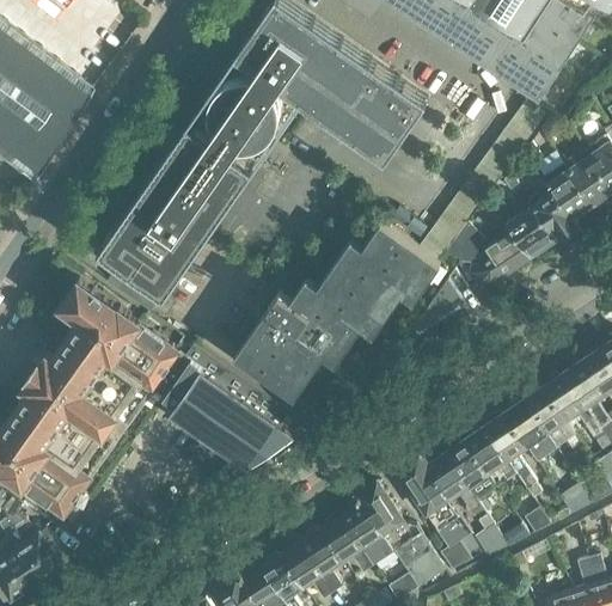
[(257,71),(252,77),(248,77),(243,77),(238,78),(233,79),(228,81),(226,83),(224,85),(221,87),(220,89),(216,92),(215,95),(213,99),(212,102),(210,108),(210,110),(210,114),(210,117),(212,121),(212,122),(213,126),(214,128),(215,130),(210,138),(190,123),(99,251),(127,271),(115,288),(109,283),(108,285),(152,314),(164,297),(166,298),(256,169),(234,154),(239,148),(243,148),(246,148),(250,148),(252,148),(257,147),(261,146),(263,144),(268,141),(270,139),(273,136),(276,133),(276,132),(279,129),(280,126),(281,123),(281,120),(282,117),(282,115),(282,111),(282,108),(281,104),(280,102),(280,101),(279,97),(277,95),(282,87),(387,161),(429,102),(283,0),(275,0),(237,56),(257,71)]
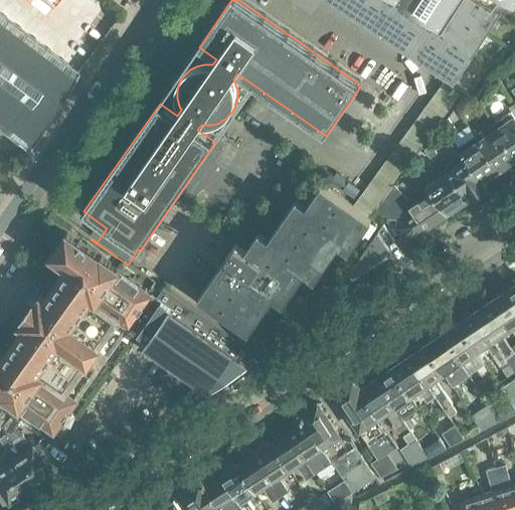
[(514,0),(327,0),(456,83),(509,0),(514,3),(514,0)]
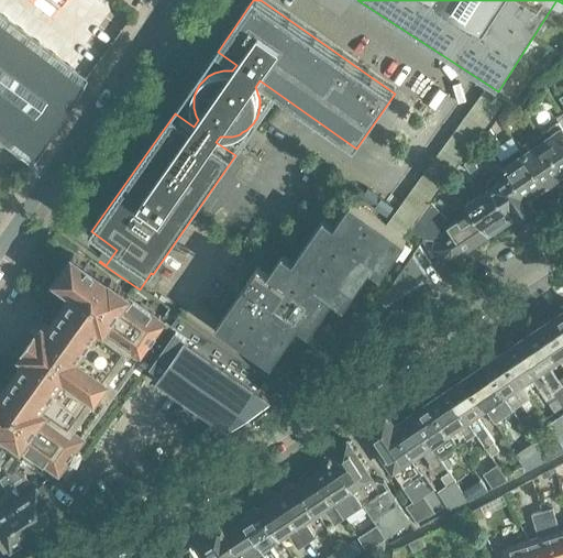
[(0,144),(22,161),(29,166),(31,167),(86,83),(87,80),(61,63),(0,17),(0,144)]
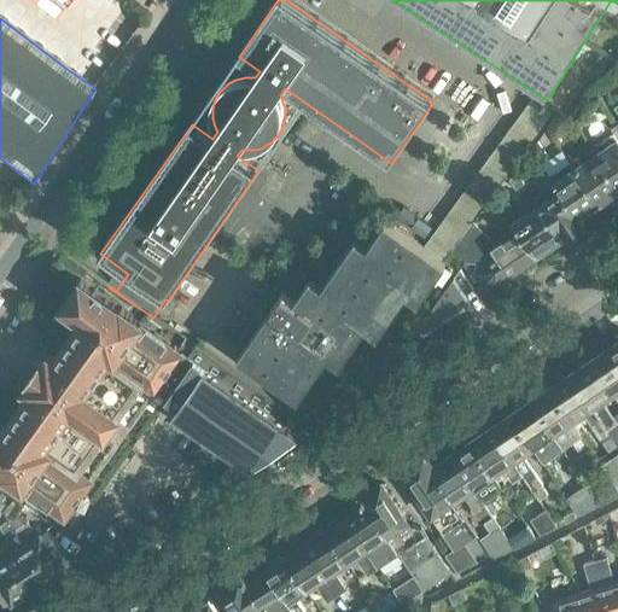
[(509,135),(529,150),(552,118),(532,104),(509,135)]
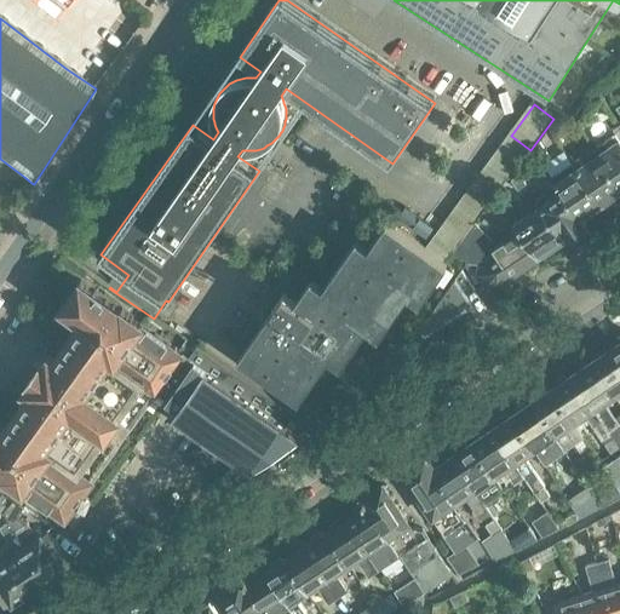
[(556,126),(549,135),(556,143),(563,137),(556,126)]
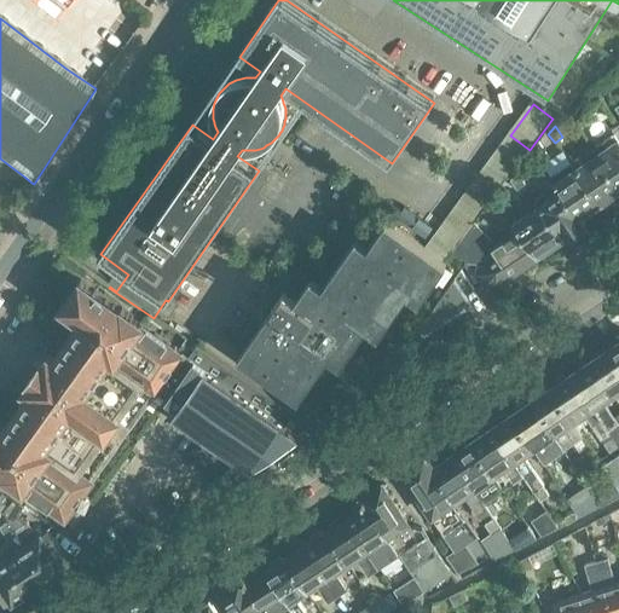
[(600,160),(599,161),(618,191),(618,145),(614,139),(595,151),(600,160)]
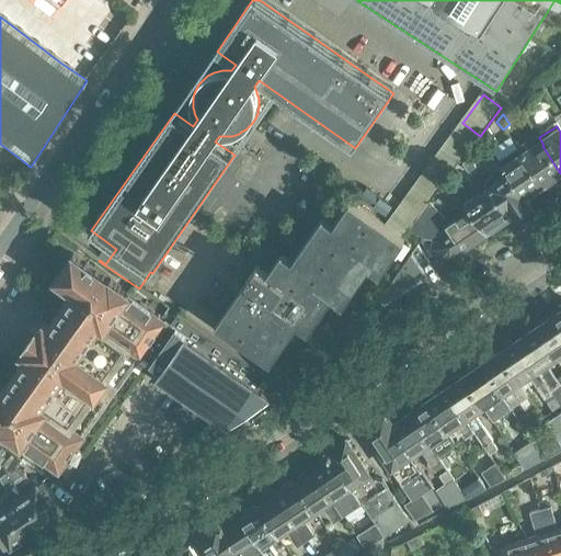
[(489,133),(483,140),(489,148),(495,145),(489,133)]
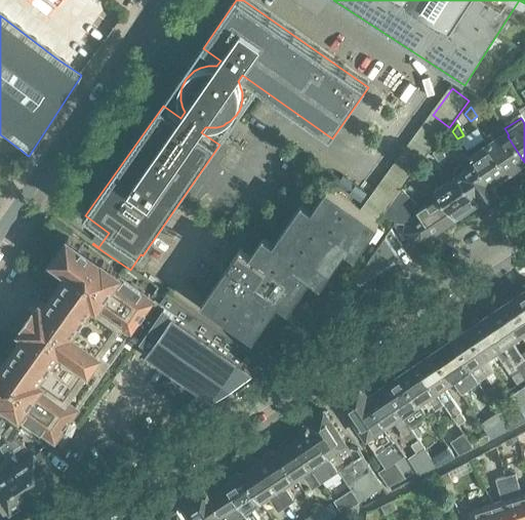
[(524,165),(524,162),(508,136),(496,143),(492,136),(485,142),(489,148),(508,175),(512,172),(515,175),(524,169),(523,167),(524,165)]
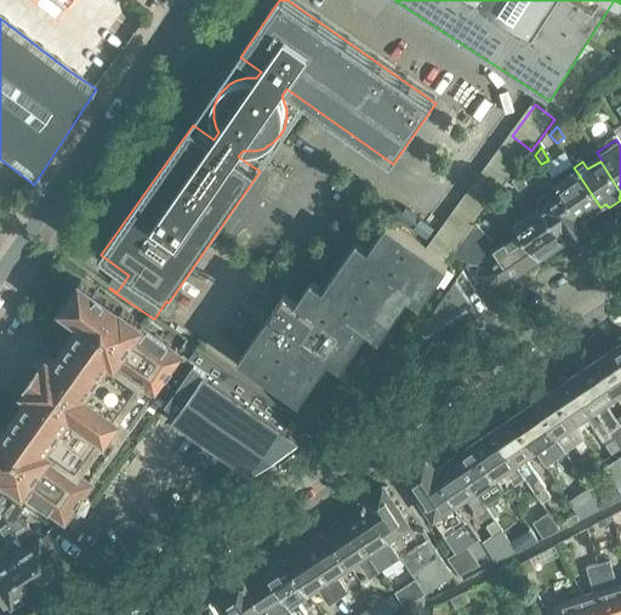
[(525,169),(518,181),(525,193),(530,189),(528,186),(534,181),(525,169)]
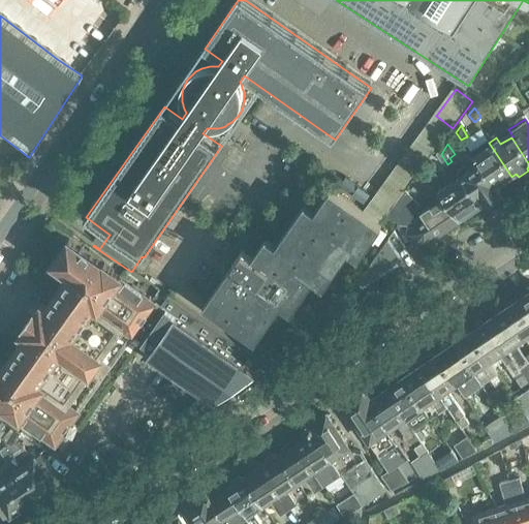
[(512,178),(511,177),(493,149),(481,156),(477,150),(470,155),(478,166),(494,189),(498,186),(501,189),(510,183),(508,181),(512,178)]
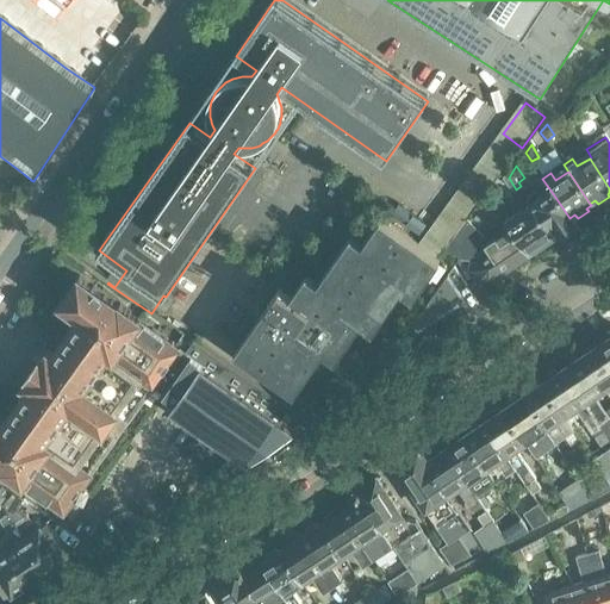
[(472,176),(425,240),(444,254),(446,253),(466,224),(491,190),(472,176)]
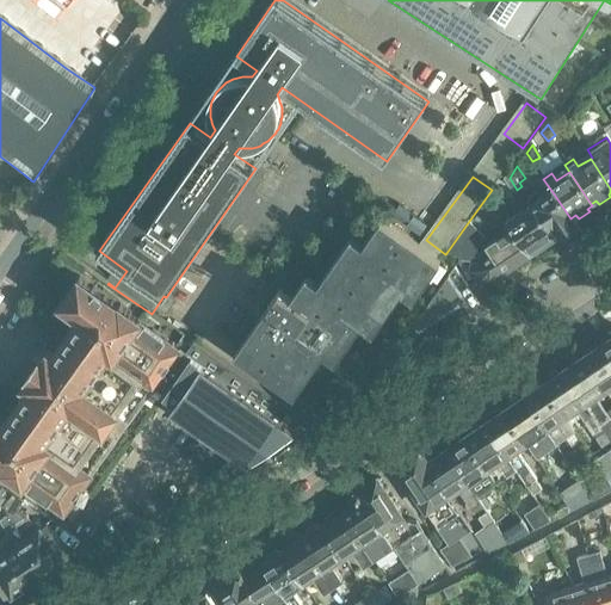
[(512,193),(517,190),(510,178),(505,183),(512,193)]
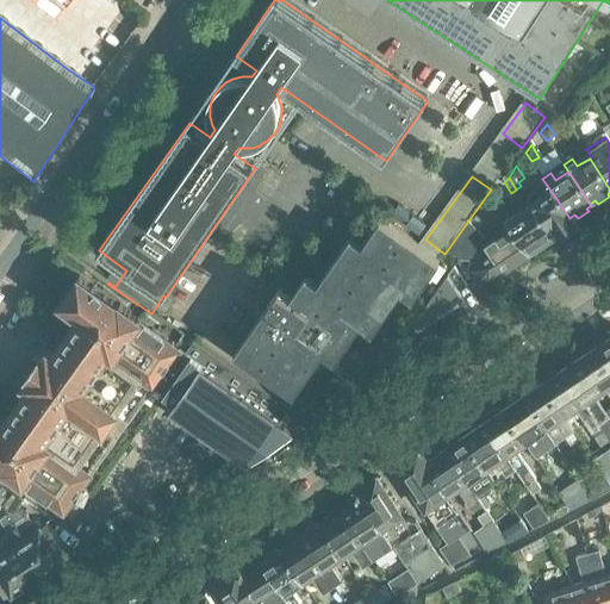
[(553,240),(559,236),(561,241),(578,229),(570,218),(552,192),(539,200),(535,194),(527,200),(530,205),(528,206),(529,210),(531,212),(533,211),(553,240)]
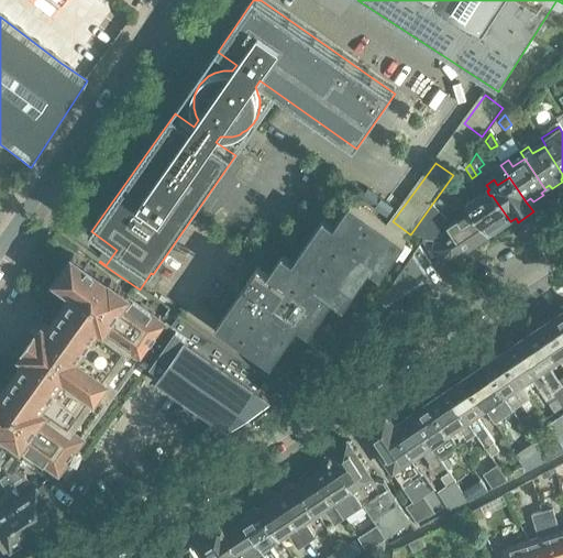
[(315,193),(317,194),(322,198),(329,189),(321,184),(320,185),(315,193)]
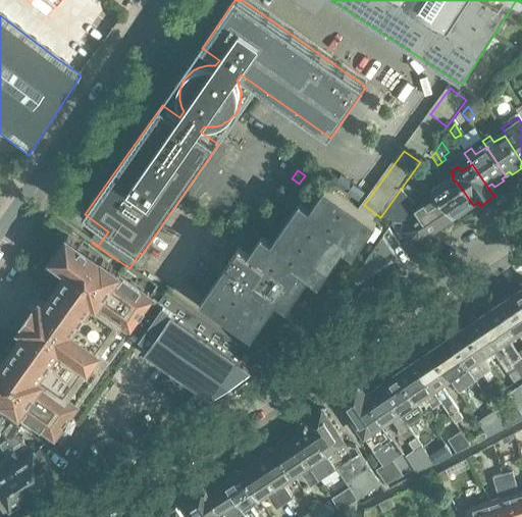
[(437,202),(438,205),(439,204),(452,221),(454,219),(456,221),(465,215),(464,213),(468,211),(467,209),(473,205),(456,181),(455,182),(453,179),(432,194),(437,202)]
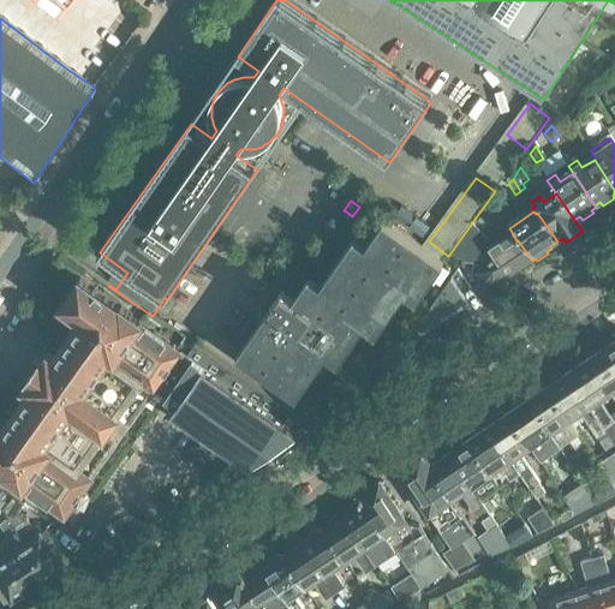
[(237,359),(298,401),(332,353),(342,362),(365,330),(376,339),(410,292),(421,299),(445,266),(442,264),(448,256),(429,242),(423,250),(384,224),(383,225),(389,230),(368,260),(356,251),(323,299),(311,291),(300,306),(282,294),(270,311),(278,315),(245,362),(238,357),(237,359)]
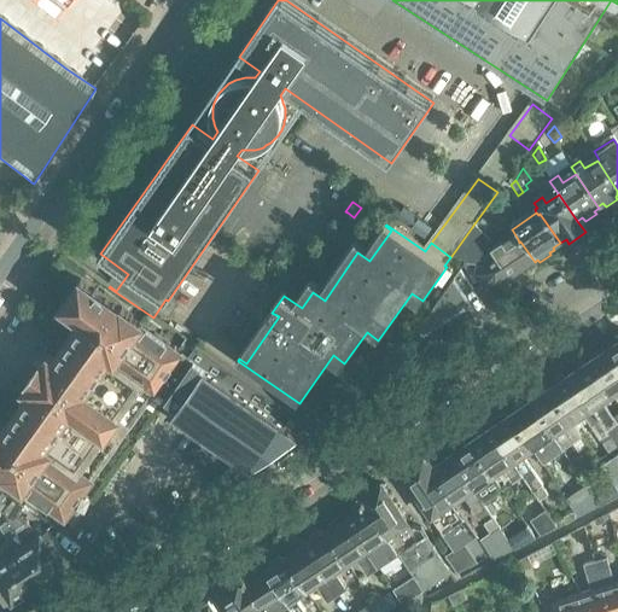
[(519,243),(518,239),(501,251),(472,227),(452,256),(466,266),(481,268),(483,273),(482,274),(482,275),(481,277),(481,278),(481,280),(481,281),(481,284),(482,284),(483,286),(483,287),(484,287),(487,289),(488,290),(489,290),(490,290),(493,290),(495,289),(506,283),(505,280),(518,272),(519,273),(535,262),(520,242),(519,243)]
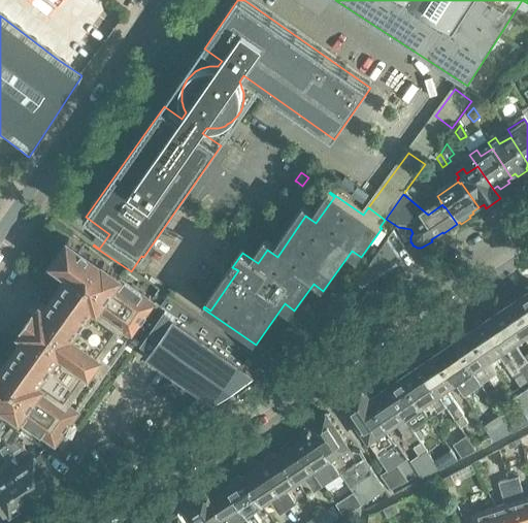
[(390,267),(391,269),(401,263),(396,257),(405,251),(393,234),(359,283),(363,289),(377,279),(378,281),(389,273),(386,269),(390,267)]
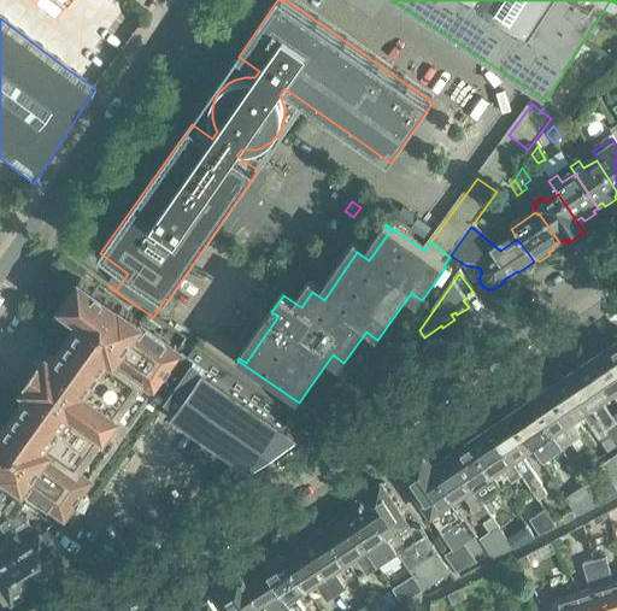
[(156,395),(183,357),(144,328),(122,312),(121,312),(81,283),(60,311),(81,325),(54,363),(48,358),(43,365),(41,364),(27,385),(29,387),(23,394),(29,398),(3,434),(0,432),(0,474),(4,477),(3,479),(25,493),(65,521),(66,521),(66,522),(75,528),(84,513),(76,507),(156,395)]
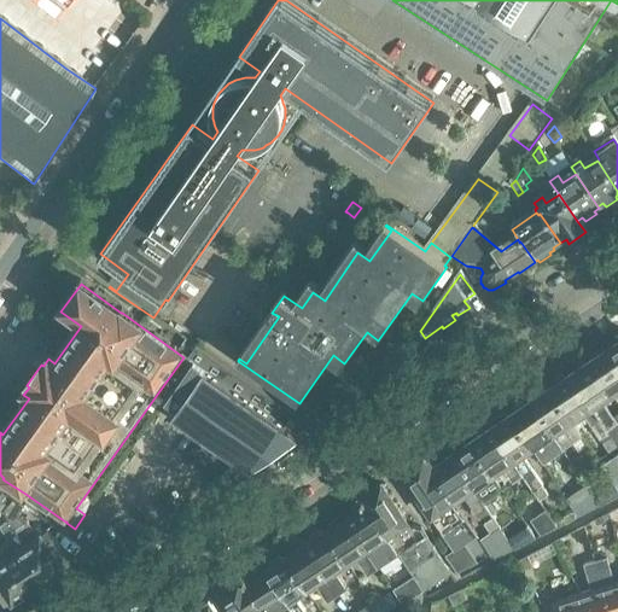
[(167,307),(161,315),(168,320),(174,312),(167,307)]
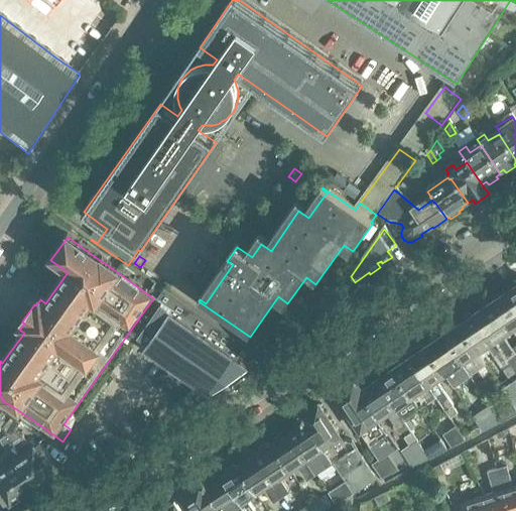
[(248,367),(260,358),(165,292),(158,302),(153,298),(130,331),(140,337),(136,342),(201,387),(197,393),(196,392),(195,393),(199,399),(248,367)]
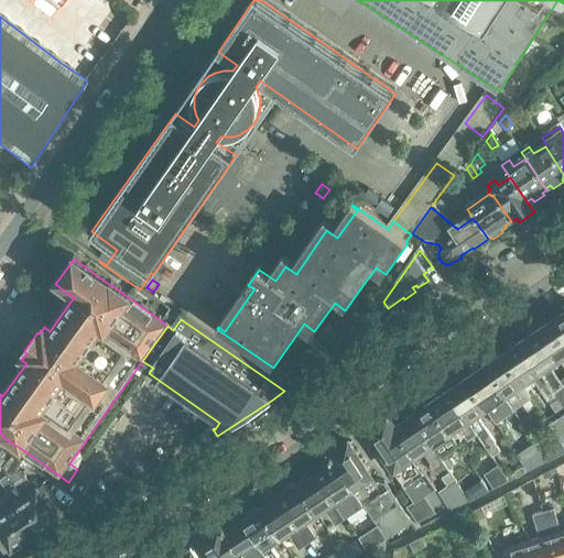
[(541,334),(538,334),(560,364),(563,360),(563,336),(562,334),(563,332),(563,328),(561,323),(559,325),(555,319),(541,329),(541,334)]
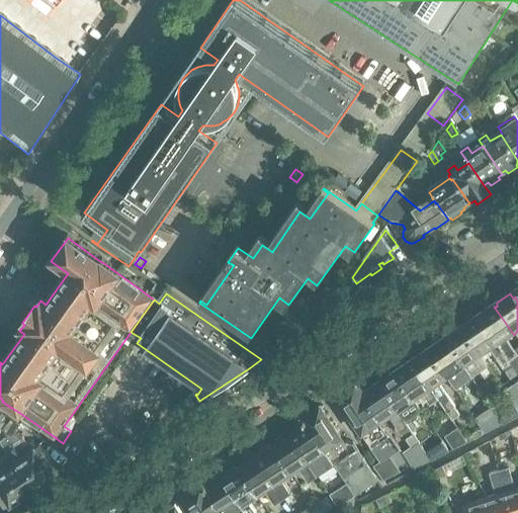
[(490,307),(477,316),(480,321),(478,322),(484,329),(487,327),(495,339),(492,342),(495,347),(497,346),(517,376),(517,351),(514,354),(505,341),(514,335),(494,307),(494,309),(490,307)]
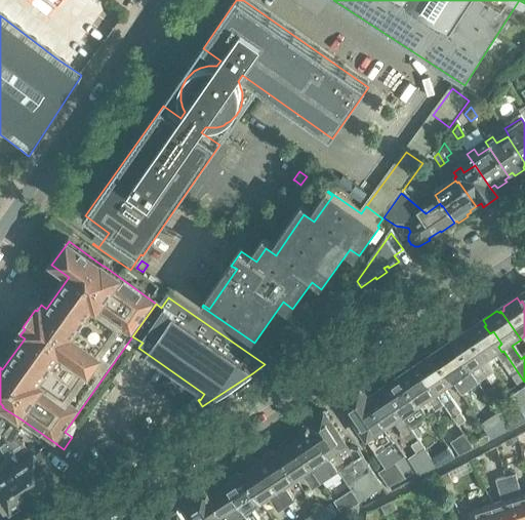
[(470,333),(468,333),(487,362),(495,356),(518,390),(524,385),(524,382),(503,351),(501,352),(498,347),(501,344),(493,331),(490,333),(484,326),(486,325),(483,320),(470,329),(470,333)]
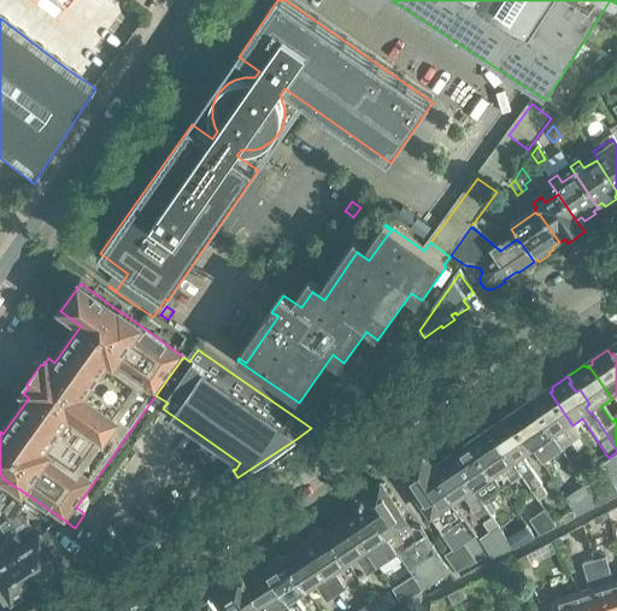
[(544,393),(528,403),(532,409),(534,407),(540,416),(536,419),(546,434),(550,432),(554,438),(552,439),(563,454),(582,440),(573,426),(550,392),(548,394),(544,393)]
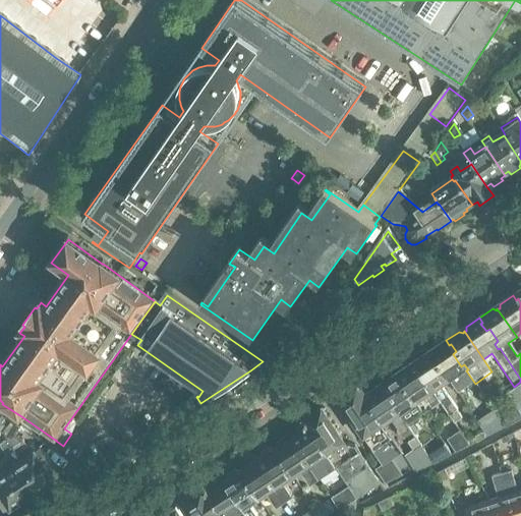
[(432,353),(430,353),(450,382),(459,395),(475,384),(466,370),(468,369),(464,364),(461,366),(453,354),(456,351),(451,344),(449,345),(446,340),(432,349),(432,353)]
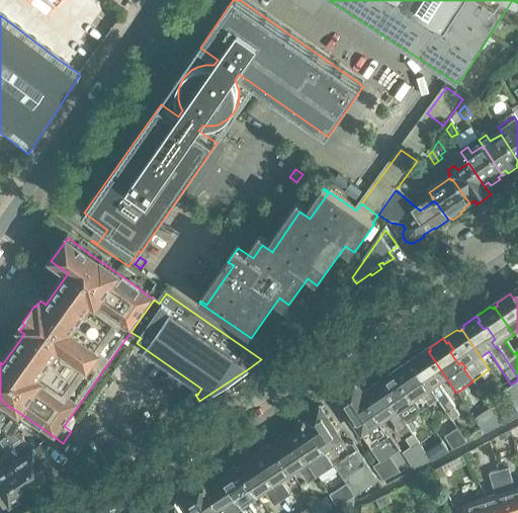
[(423,352),(410,360),(413,365),(412,366),(417,374),(420,371),(428,385),(425,387),(429,392),(430,391),(438,403),(452,424),(459,419),(454,411),(455,411),(438,386),(447,379),(428,351),(427,353),(423,352)]
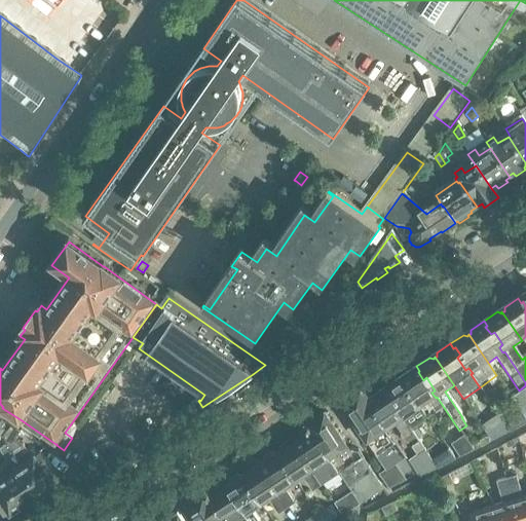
[(403,380),(401,379),(420,408),(428,403),(433,408),(437,414),(445,409),(437,397),(436,398),(431,393),(435,391),(426,377),(423,380),(418,372),(419,371),(416,366),(403,375),(403,380)]
